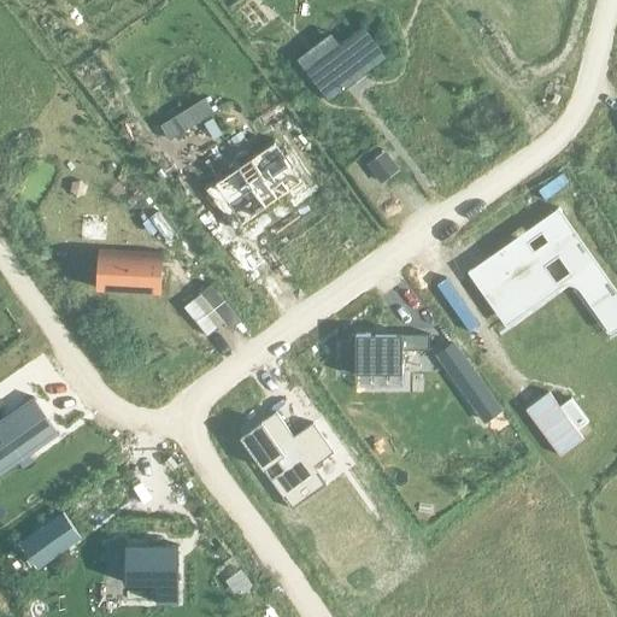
[(364,27),(306,70),(329,100),(387,57),(364,27)]
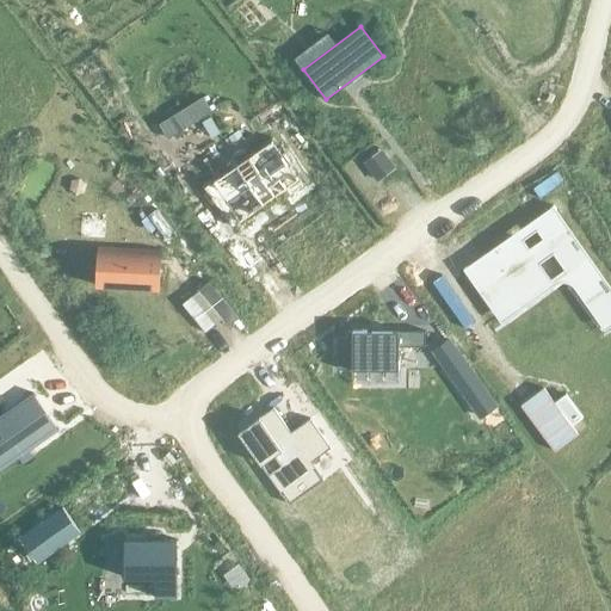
[(239,130),(229,137),(234,144),(244,137),(239,130)]
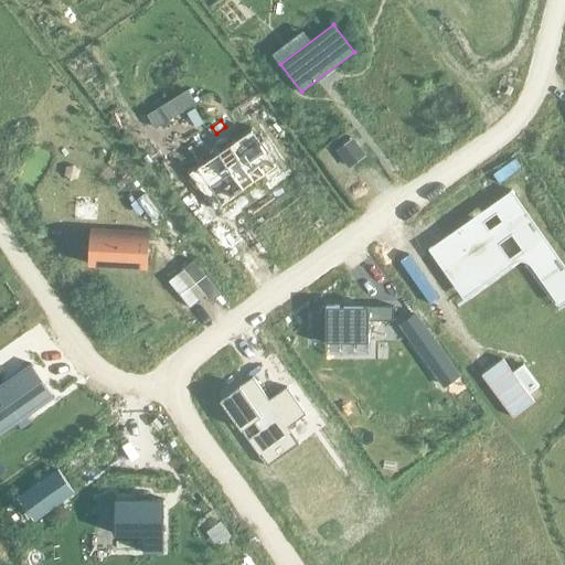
[(248,127),(188,174),(215,210),(276,162),(248,127)]
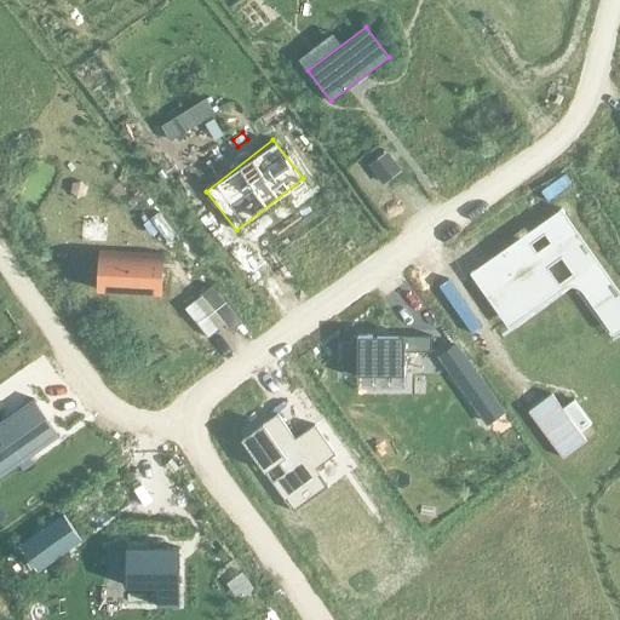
[(382,150),(366,162),(379,179),(394,167),(382,150)]
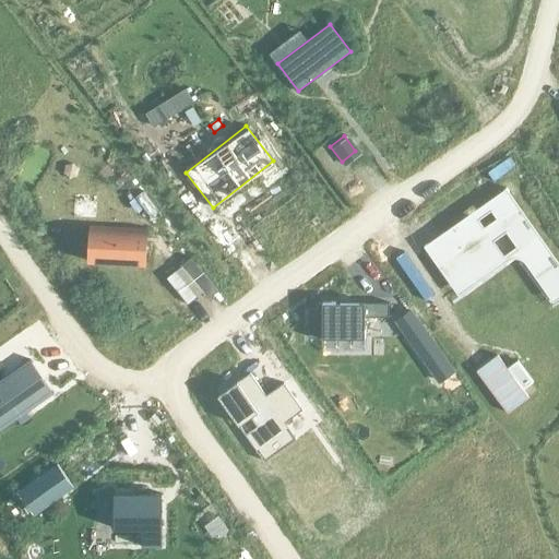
[(427,245),(425,247),(428,251),(429,250),(443,269),(454,261),(468,281),(504,256),(494,241),(507,232),(555,299),(558,295),(558,265),(508,192),(509,191),(507,188),(504,189),(506,191),(487,204),(497,217),(485,227),(479,219),(464,230),(460,224),(429,246),(427,245)]
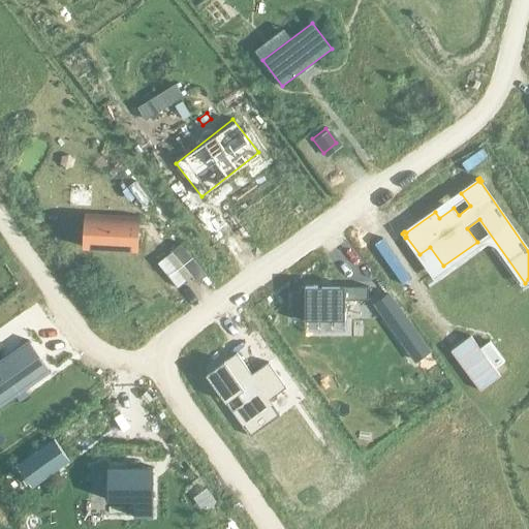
[(82,245),(82,247),(139,250),(141,248),(138,248),(139,219),(142,219),(142,216),(84,213),(84,216),(86,216),(84,245),(82,245)]
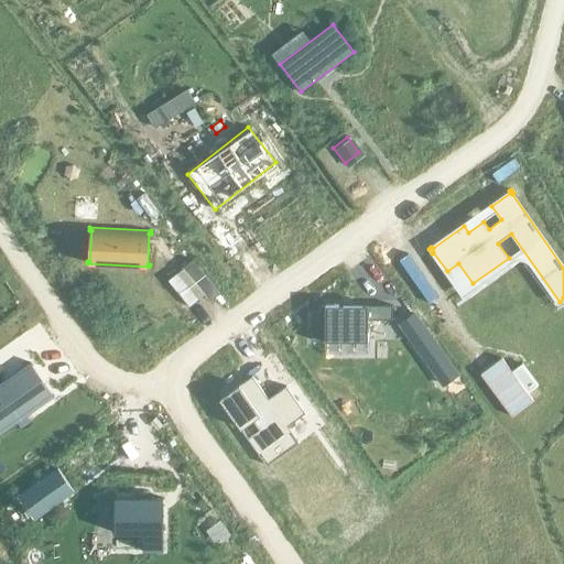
[(325,316),(312,316),(312,340),(364,340),(368,340),(368,320),(392,321),(392,305),(339,305),(325,305),(325,316)]
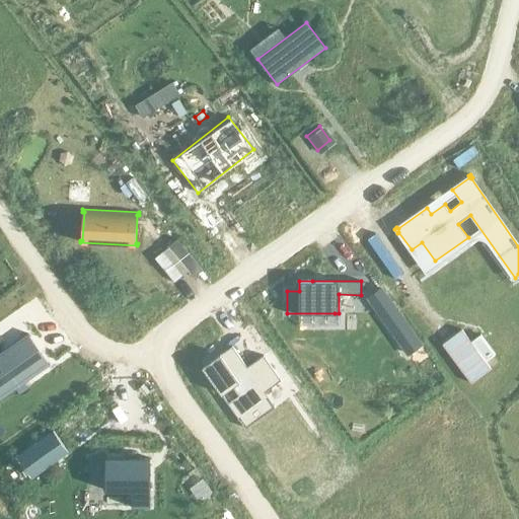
[(248,335),(253,342),(261,337),(255,329),(248,335)]
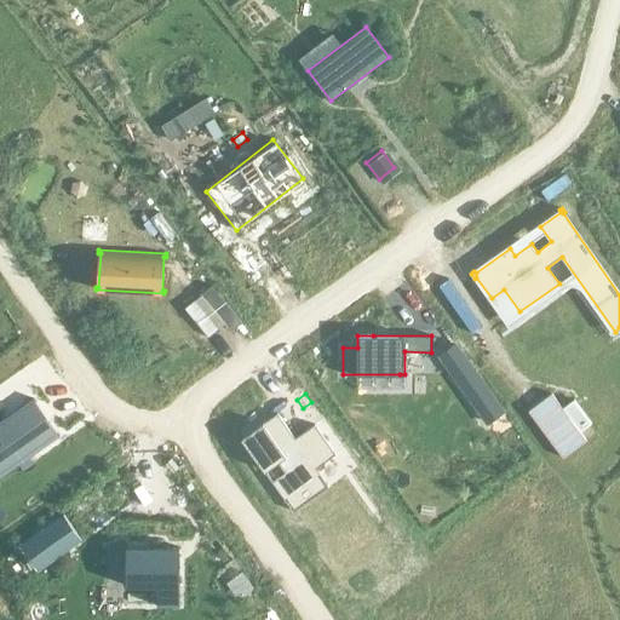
[(33,399),(0,422),(0,477),(59,436),(58,435),(57,436),(33,401),(34,400),(33,399)]
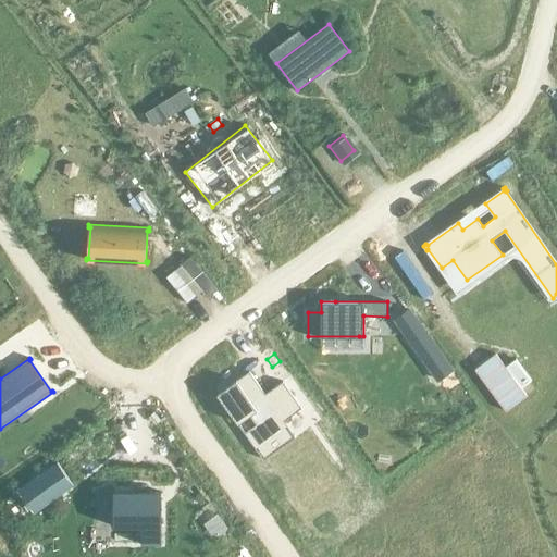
[(237,384),(220,397),(238,423),(250,416),(257,424),(245,432),(258,450),(289,428),(284,420),(301,408),(283,381),(265,394),(249,371),(236,381),(237,384)]
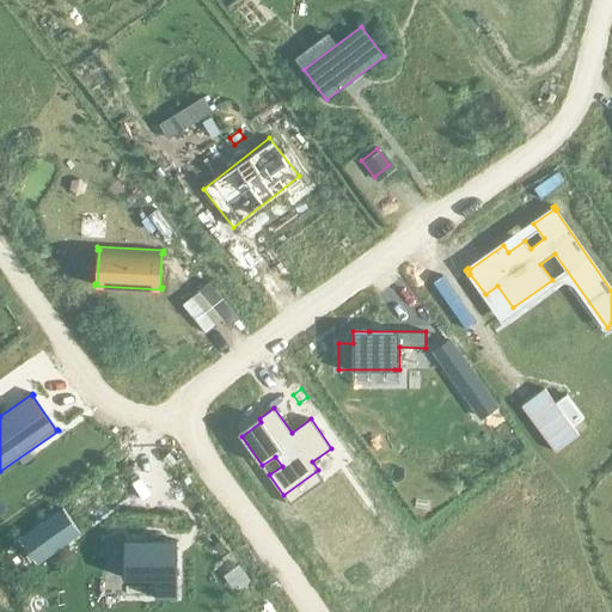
[(63,509),(20,539),(38,563),(80,533),(63,509)]
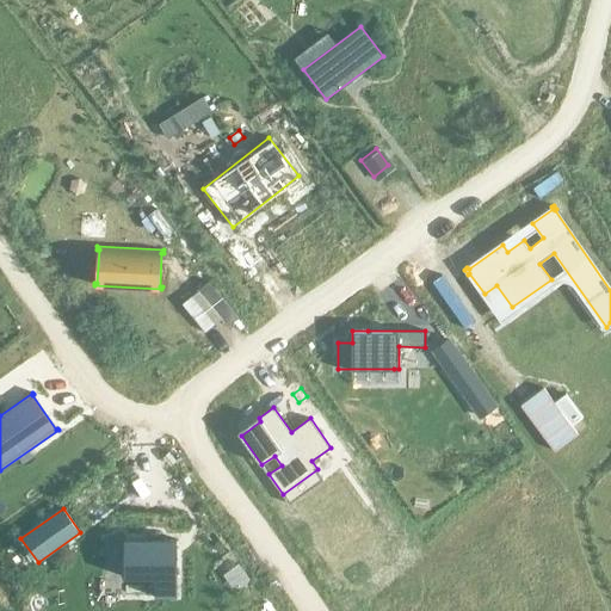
[(177,539),(124,539),(124,578),(155,578),(155,597),(177,597),(177,539)]
